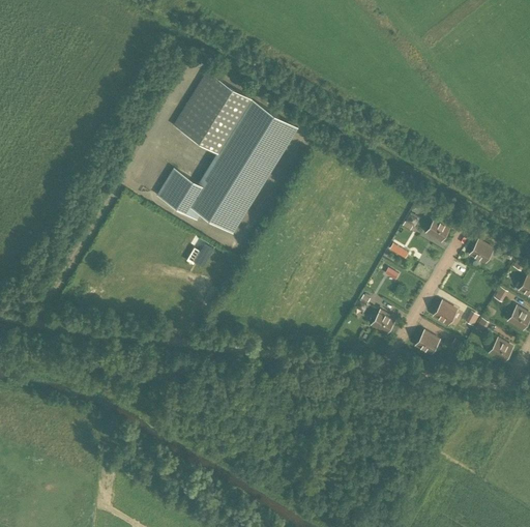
[(193,208),(201,213),(232,233),(241,218),(242,218),(297,128),(215,78),(182,133),(217,154),(198,185),(204,189),(193,208)]
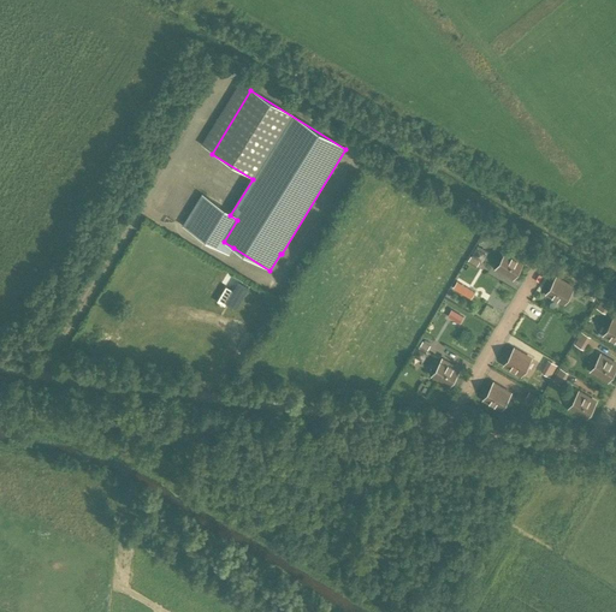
[(237,220),(230,215),(202,198),(184,227),(183,229),(229,256),(234,248),(224,242),(237,220)]
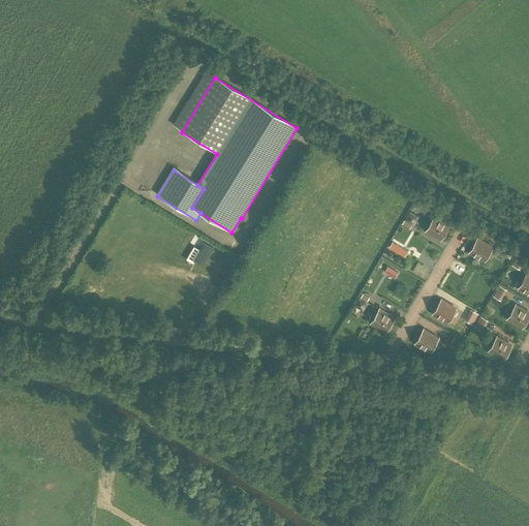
[(429,234),(443,242),(452,228),(437,219),(429,234)]
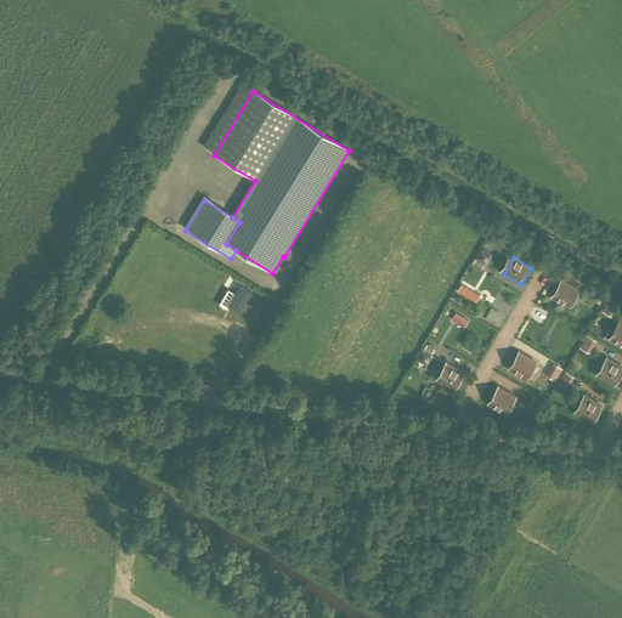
[(485,268),(475,262),(473,268),(482,273),(485,268)]
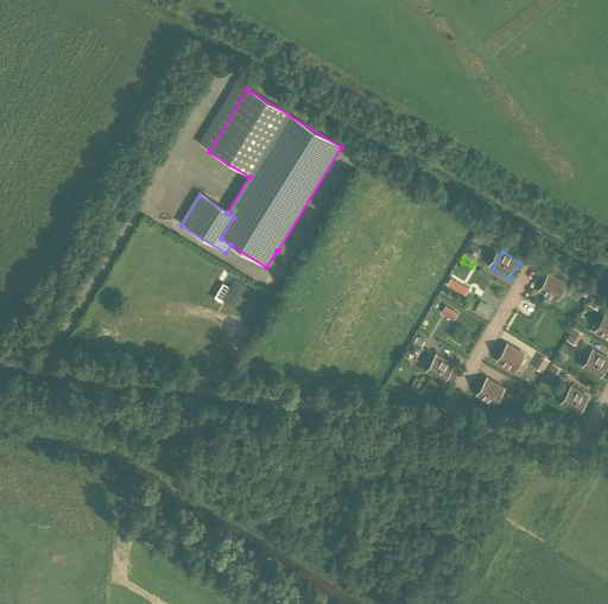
[(221,280),(210,298),(219,303),(220,302),(230,309),(246,286),(233,278),(228,285),(221,280)]
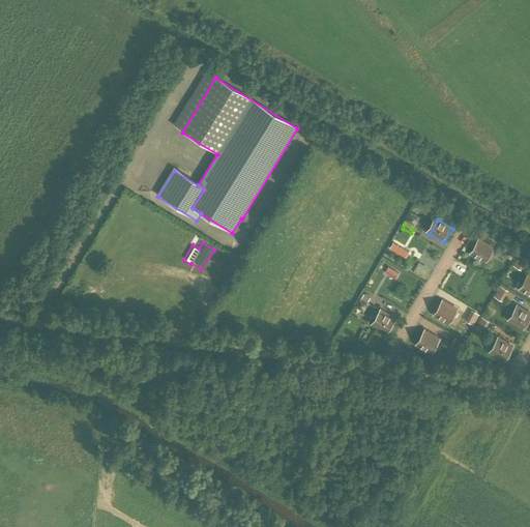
[(491,251),(475,242),(467,257),(481,265),(491,251)]
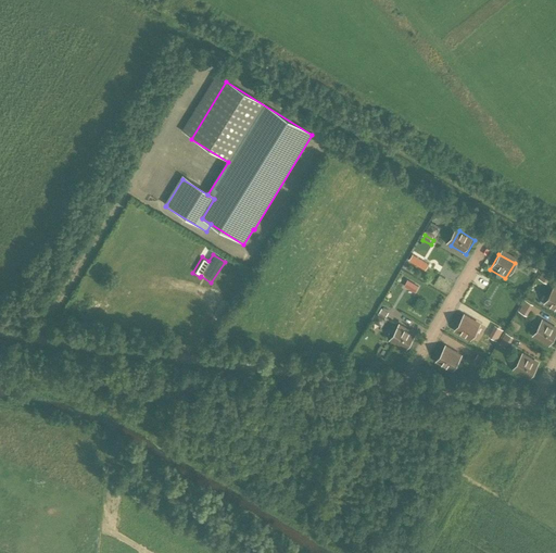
[(413,256),(408,263),(425,273),(429,266),(413,256)]
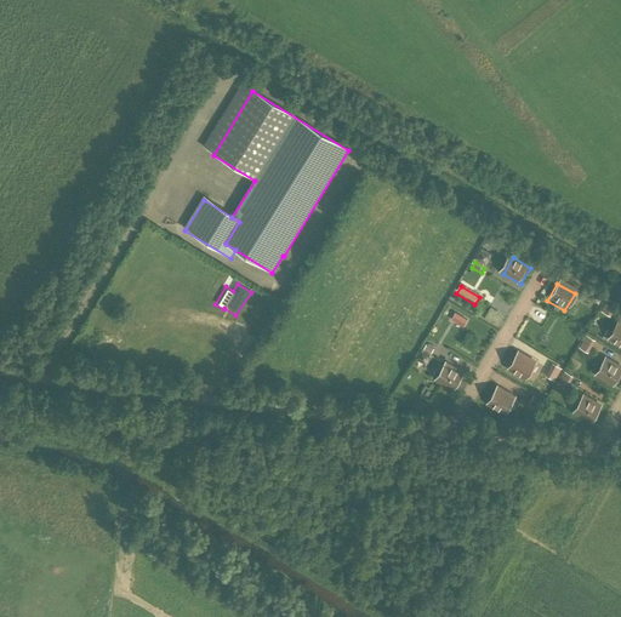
[(505,286),(494,310),(511,318),(522,295),(505,286)]
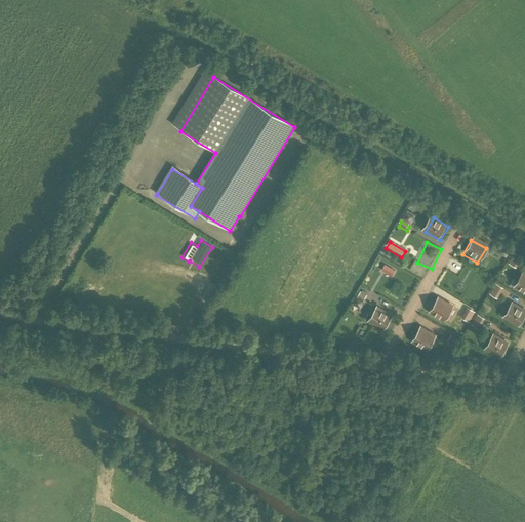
[(522,259),(514,255),(508,266),(516,270),(522,259)]
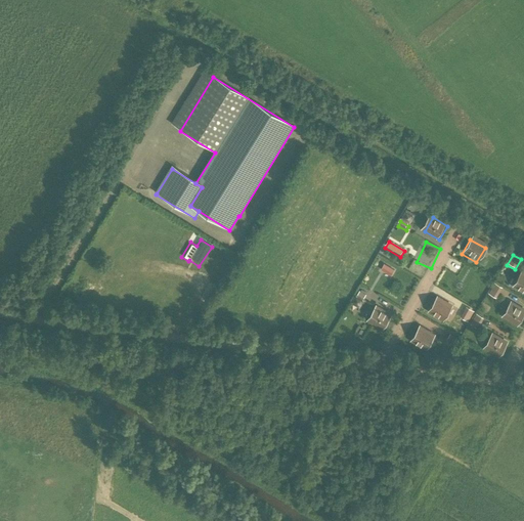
[(385,265),(382,271),(393,276),(396,270),(385,265)]
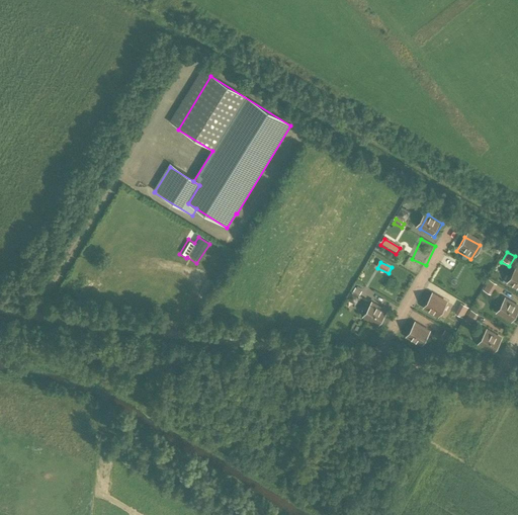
[(489,282),(483,292),(491,296),(496,286),(489,282)]
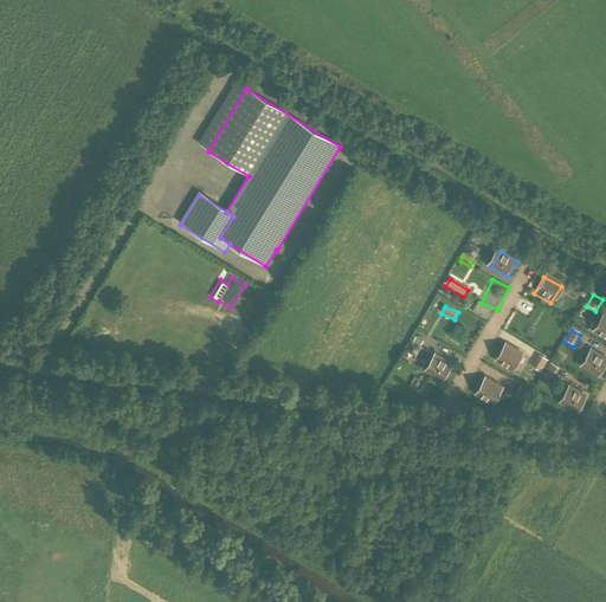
[(523,356),(507,347),(497,362),(514,373),(523,356)]
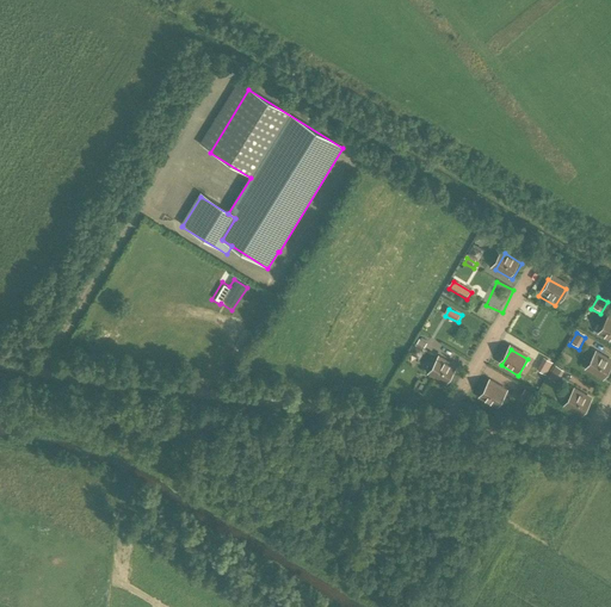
[(587,373),(605,383),(610,371),(610,364),(597,357),(587,373)]
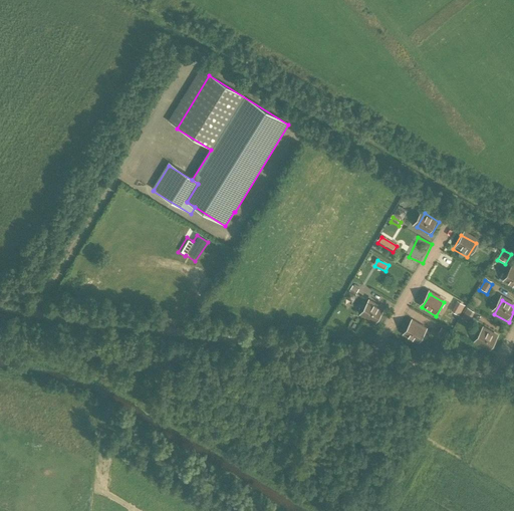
[(384,312),(370,303),(362,317),(376,326),(384,312)]
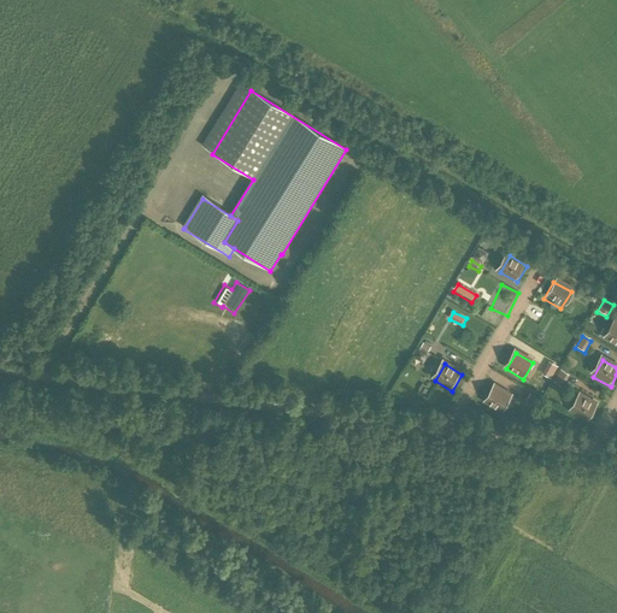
[(550,365),(544,377),(551,381),(558,369),(550,365)]
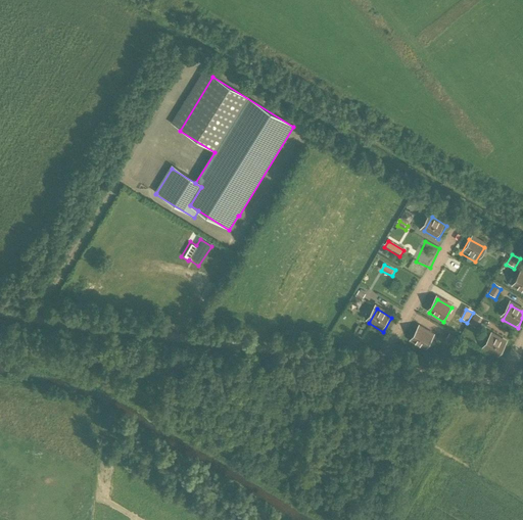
[(469,326),(477,330),(483,320),(475,316),(469,326)]
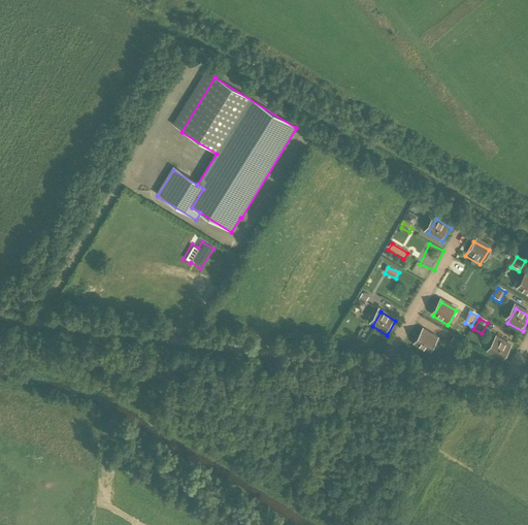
[(408,348),(423,356),(431,341),(417,333),(408,348)]
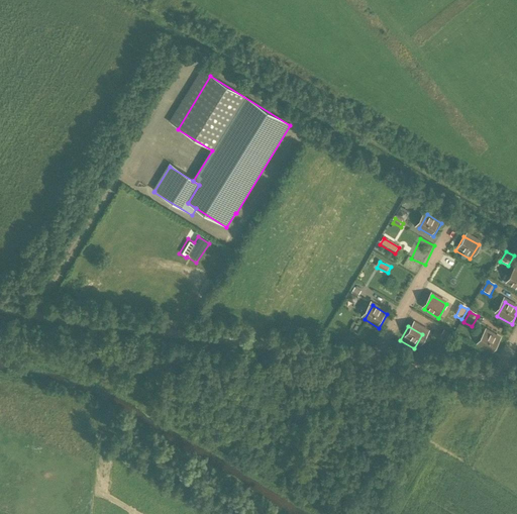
[(479,347),(493,355),(501,341),(487,333),(479,347)]
